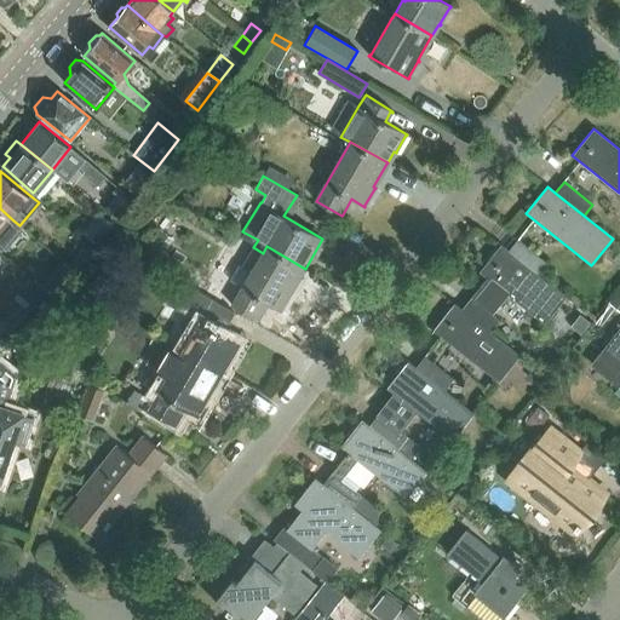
[(0,247),(5,251),(11,244),(7,240),(12,234),(19,227),(19,225),(13,220),(0,208),(0,247)]
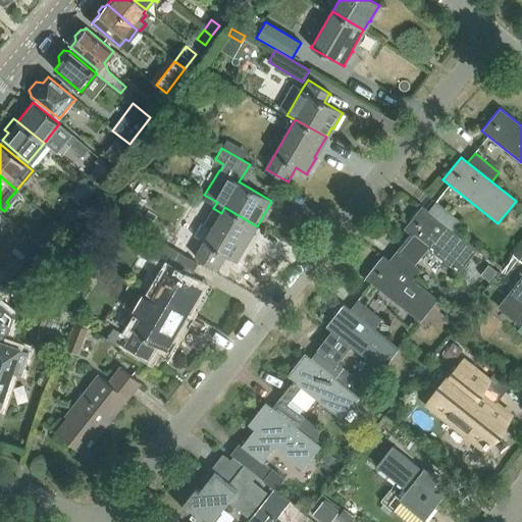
[(460,221),(435,202),(428,211),(453,230),(460,221)]
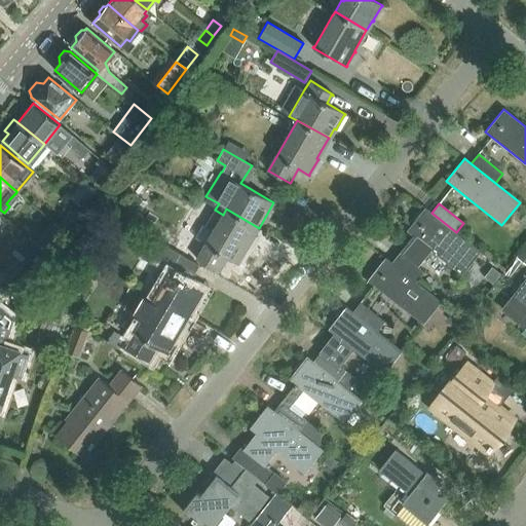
[(431,250),(461,273),(462,274),(480,252),(456,232),(431,213),(425,208),(407,230),(413,235),(400,253),(391,262),(416,282),(424,272),(417,267),(431,250)]
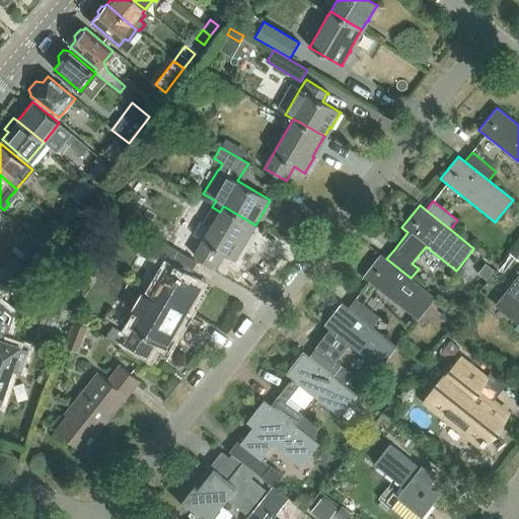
[(203,242),(194,256),(215,269),(224,254),(235,261),(255,225),(223,206),(220,212),(203,242)]
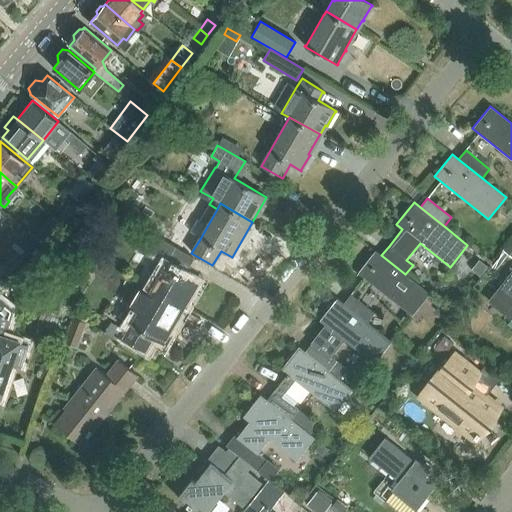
[(150,232),(140,249),(166,265),(152,290),(184,309),(198,284),(183,275),(193,258),(150,232)]
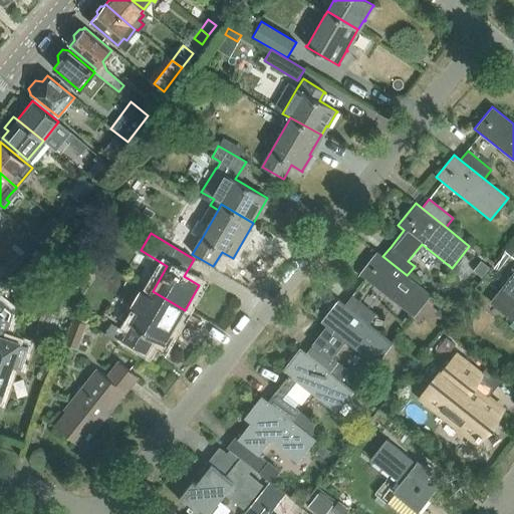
[(46,234),(42,239),(49,245),(54,240),(46,234)]
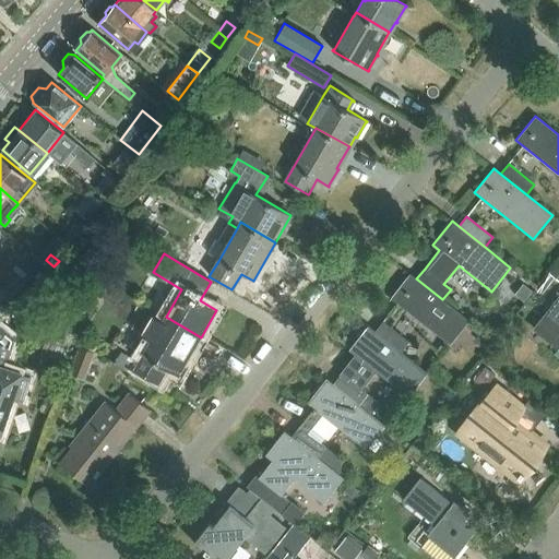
[(40,262),(25,280),(39,290),(54,273),(40,262)]
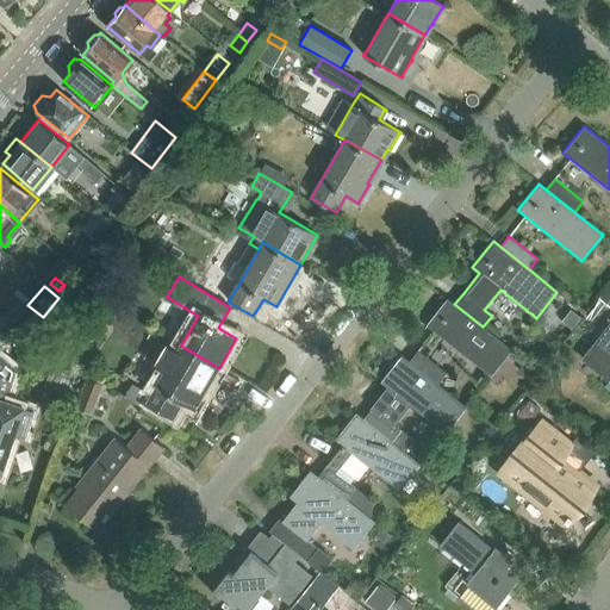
[(483,327),(454,304),(447,298),(427,324),(491,375),(511,349),(483,327)]
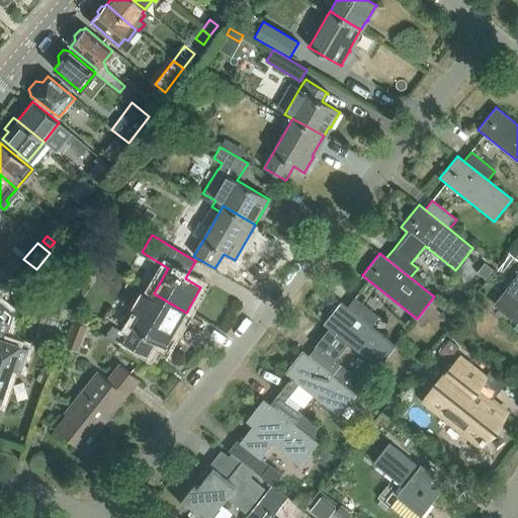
[(23,259),(9,275),(22,286),(36,269),(23,259)]
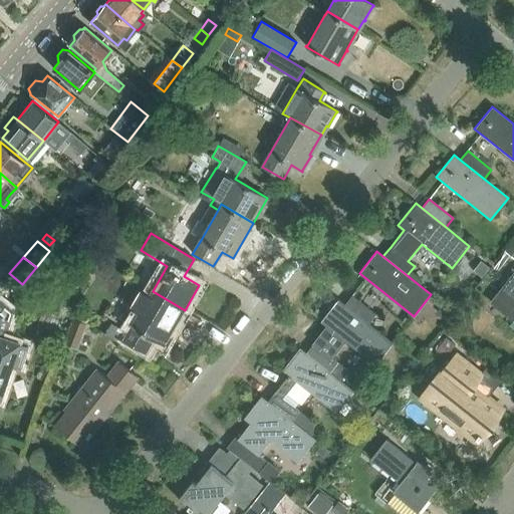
[(513,274),(492,303),(511,318),(513,315),(513,274)]
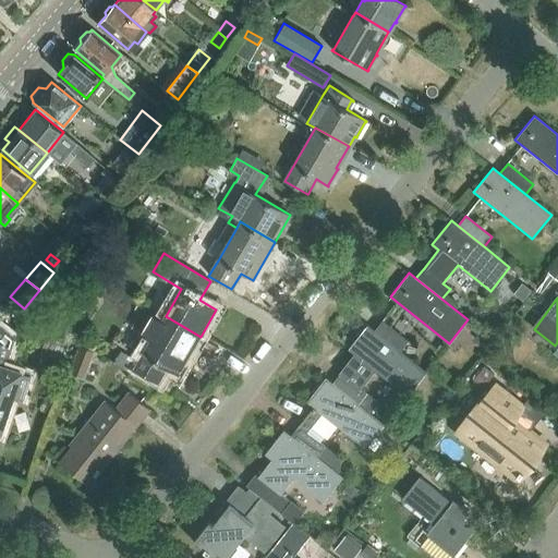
[(138,314),(131,327),(152,340),(143,354),(134,368),(157,384),(166,368),(178,375),(201,337),(166,316),(164,318),(137,304),(133,311),(138,314)]
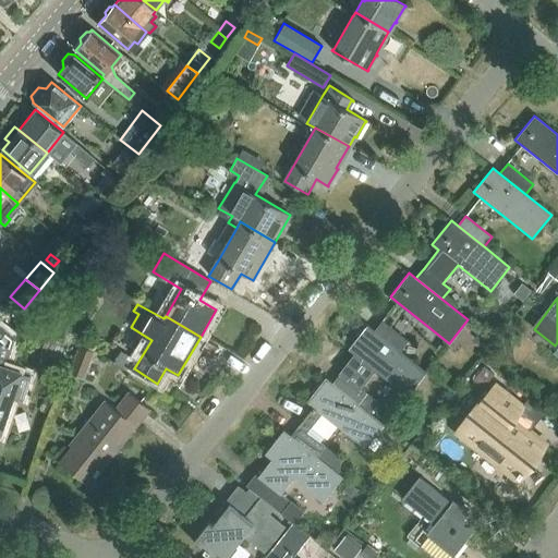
[(383,320),(374,330),(400,351),(408,341),(383,320)]
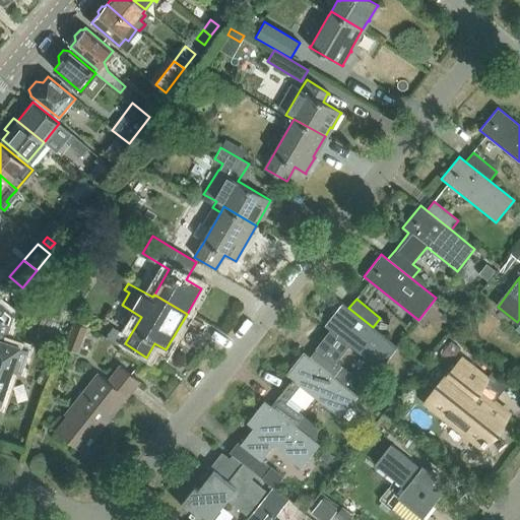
[(397,346),(373,327),(348,308),(342,303),(325,325),(326,326),(327,324),(332,329),(331,330),(317,347),(335,362),(348,344),(349,344),(376,366),(380,369),(397,346)]
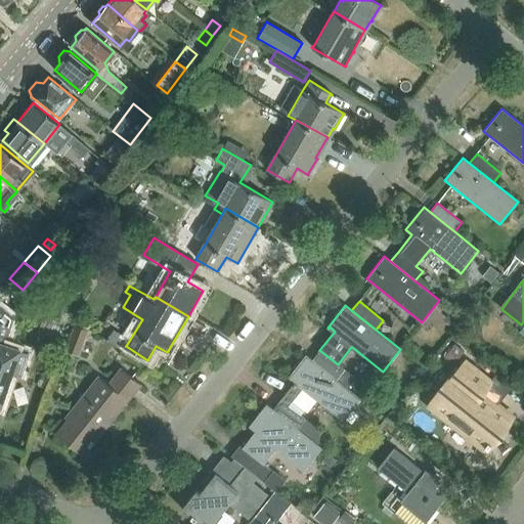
[(0,405),(1,406),(12,374),(20,376),(29,353),(4,344),(13,317),(0,306),(0,405)]
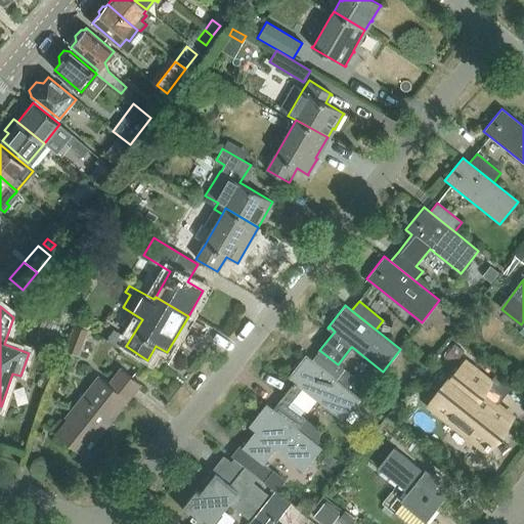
[(88,331),(75,325),(66,350),(78,355),(88,331)]
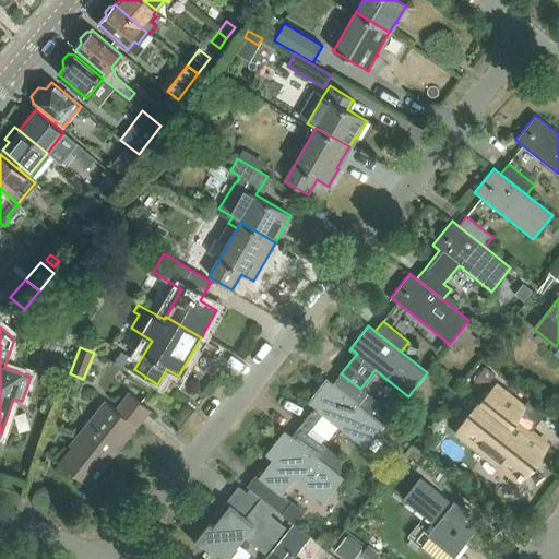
[(341,375),(333,384),(369,413),(378,403),(360,389),(341,373),(341,375)]
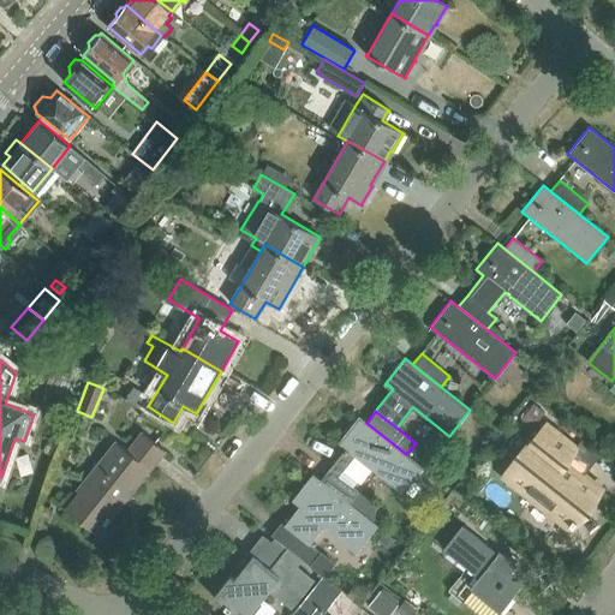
[(406,454),(366,423),(359,417),(338,443),(345,449),(321,481),(348,503),(358,491),(352,487),(368,466),(402,494),(424,469),(406,454)]
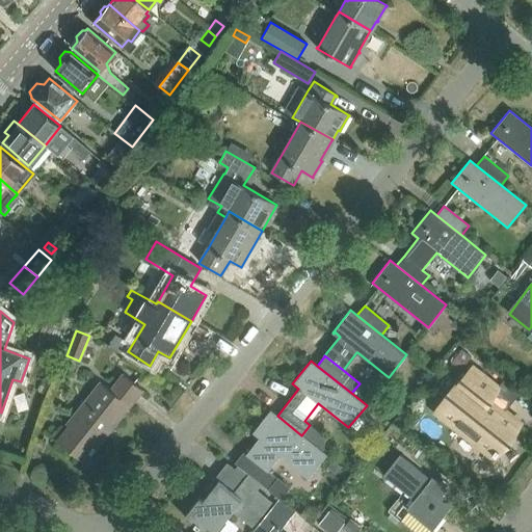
[(516,421),(487,398),(496,388),(472,368),(462,378),(435,411),(489,454),(516,421)]
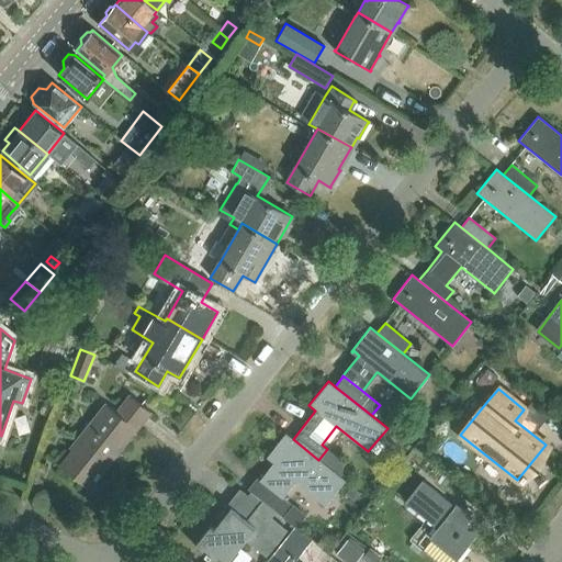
[(82,437),(59,465),(88,487),(110,459),(112,461),(152,413),(130,395),(116,412),(105,403),(80,436),(82,437)]
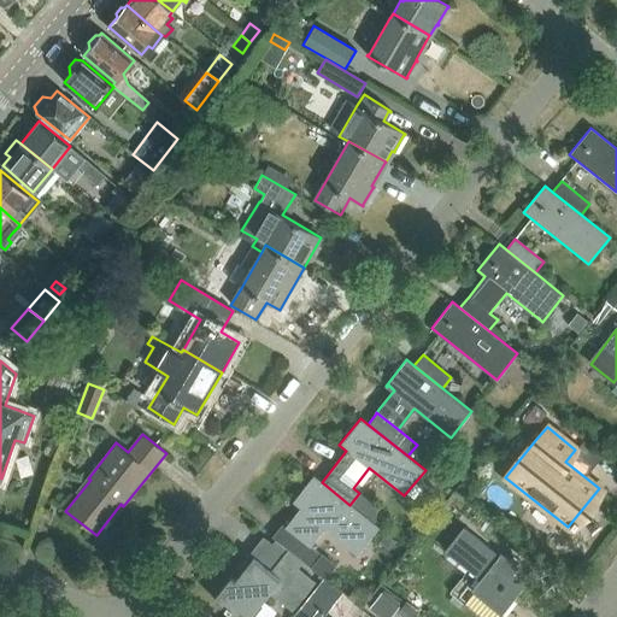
[(350,505),(322,482),(313,476),(293,503),(300,509),(275,540),(299,558),(325,579),(335,566),(307,546),(323,527),(358,554),(378,528),(350,505)]
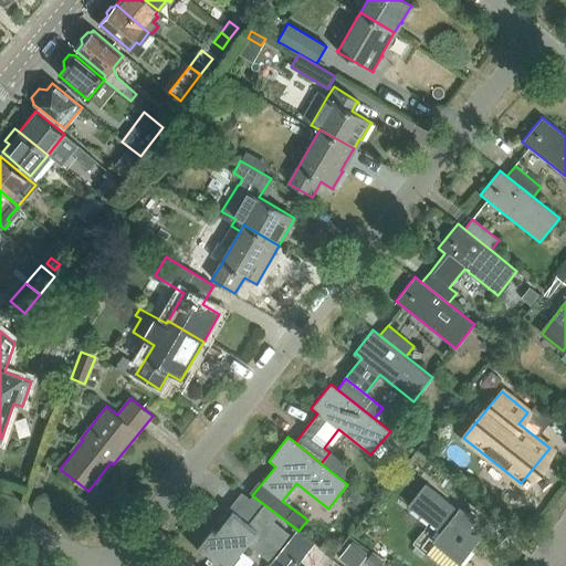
[(412,544),(439,565),(451,565),(467,547),(469,549),(485,528),(459,507),(457,510),(425,484),(407,506),(439,532),(432,540),(422,531),(412,544)]
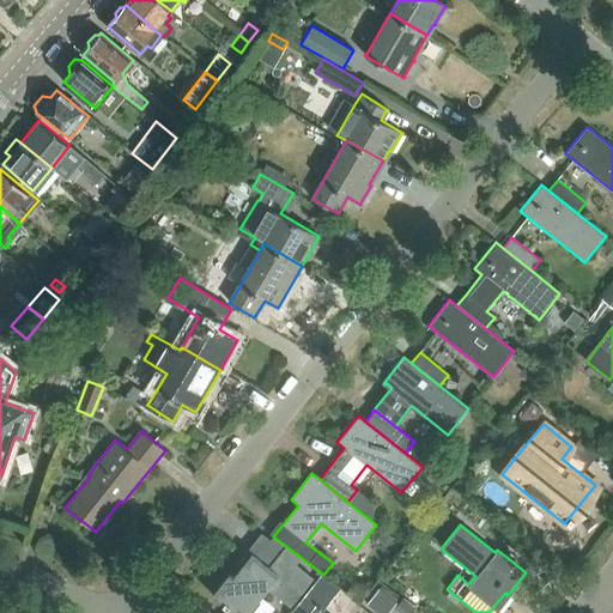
[(297,554),(273,536),(271,541),(261,534),(247,552),(252,556),(234,577),(229,574),(212,595),(223,605),(222,605),(228,610),(228,608),(234,612),(238,606),(246,612),(247,608),(246,607),(263,586),(286,604),(309,575),(292,562),(297,554)]
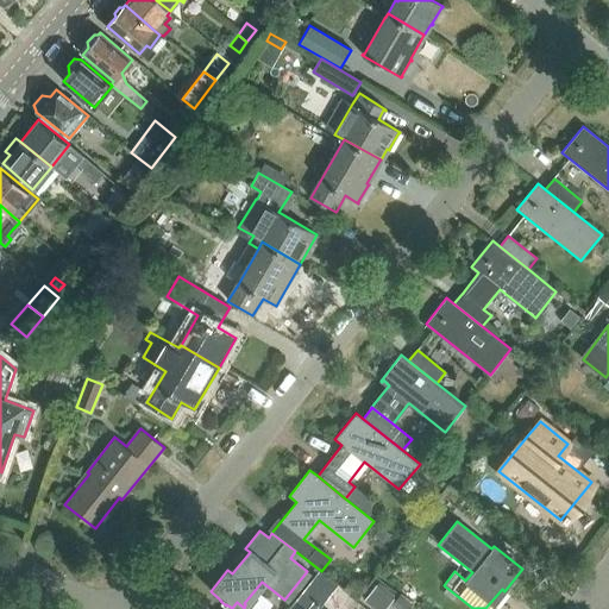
[(297,600),(308,608),(313,602),(320,607),(337,586),(319,572),(297,600)]
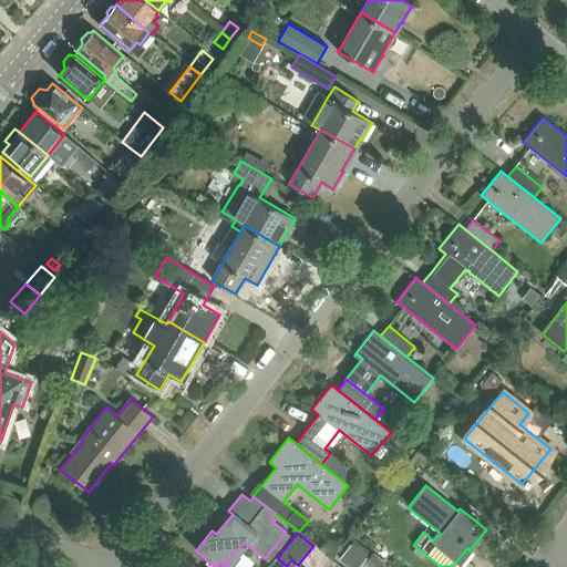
[(350,544),(339,557),(350,566),(359,566),(367,557),(350,544)]
